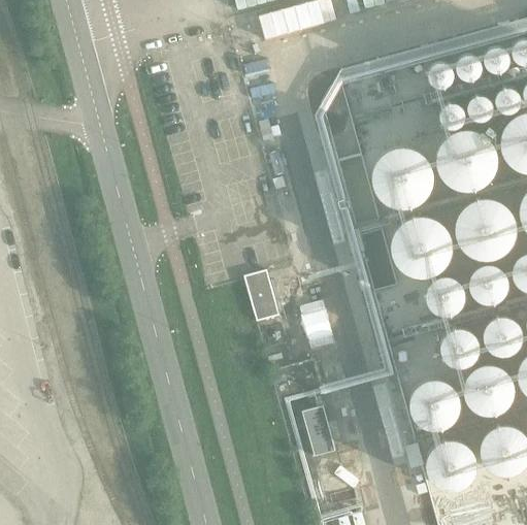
[(526,31),(524,31),(521,32),(519,33),(517,35),(515,38),(514,40),(513,43),(513,46),(514,48),(515,52),(517,54),(519,56),(522,57),(524,58),(526,58),(526,31)]
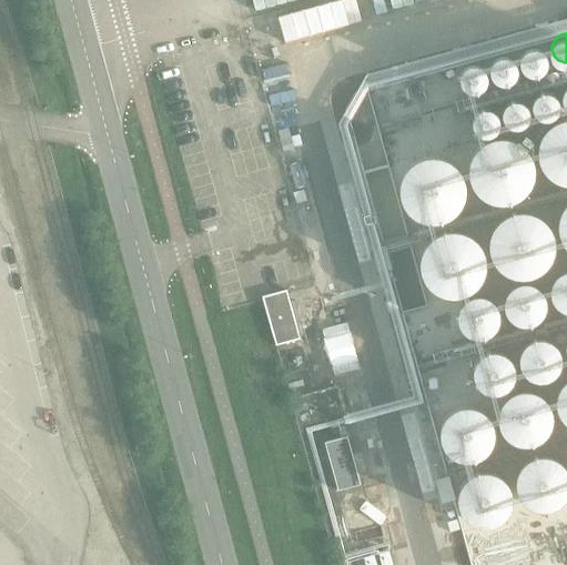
[(535,42),(532,43),(529,43),(526,46),(524,48),(523,50),(520,52),(520,56),(520,59),(522,62),(523,64),(524,67),(527,69),(529,70),(533,71),(536,71),(538,71),(542,70),(544,68),(546,66),(547,62),(548,60),(549,57),(548,53),(547,51),(546,48),(544,46),(542,44),(538,43),(535,42)]
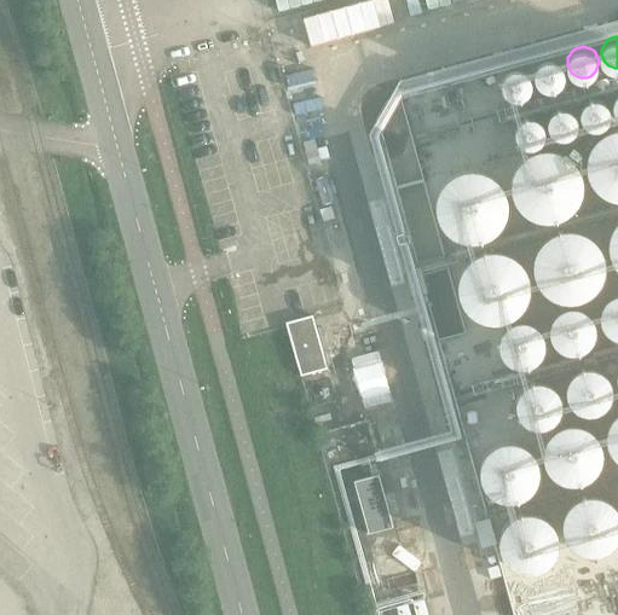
[(552,56),(548,56),(544,57),(542,59),(539,61),(537,64),(536,67),(535,70),(535,74),(536,76),(537,80),(539,82),(542,85),(546,86),(548,87),(552,87),(555,86),(558,85),(561,83),(562,81),(565,77),(566,75),(566,71),(566,68),(565,65),(562,62),(560,59),(558,58),(554,57),(552,56)]
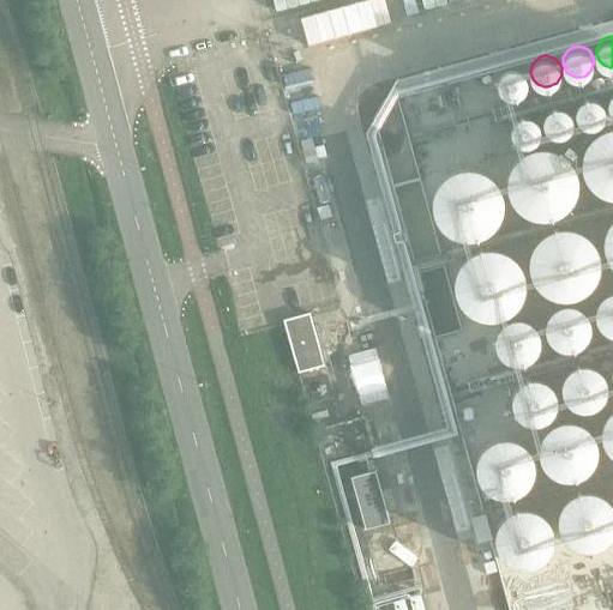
[(515,64),(511,64),(508,65),(505,66),(503,68),(500,71),(499,74),(498,78),(498,80),(499,84),(500,88),(503,90),(505,91),(509,94),(511,94),(515,95),(518,94),(521,92),(524,90),(527,88),(528,85),(529,82),(529,79),(529,76),(528,72),(526,70),(523,67),(521,65),(517,64),(515,64)]
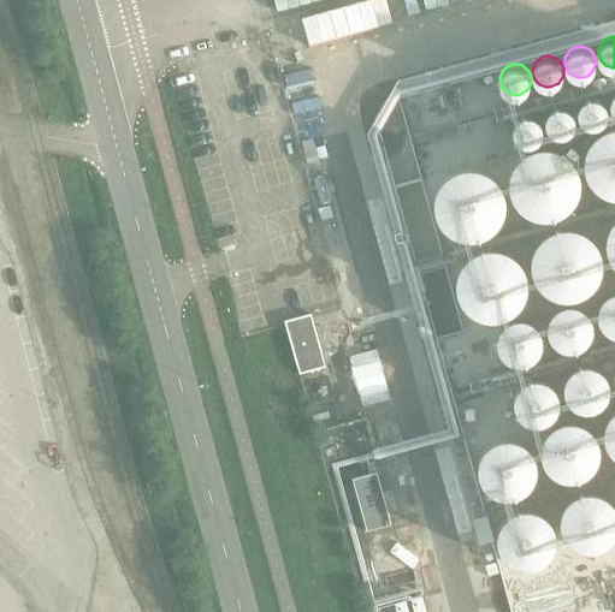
[(593,90),(590,90),(587,91),(584,93),(581,95),(579,97),(578,101),(578,104),(578,107),(578,111),(580,113),(581,117),(585,118),(587,120),(591,120),(595,120),(597,120),(601,119),(603,117),(605,114),(607,112),(608,108),(609,105),(608,102),(607,99),(605,96),(603,94),(599,91),(597,90),(593,90)]
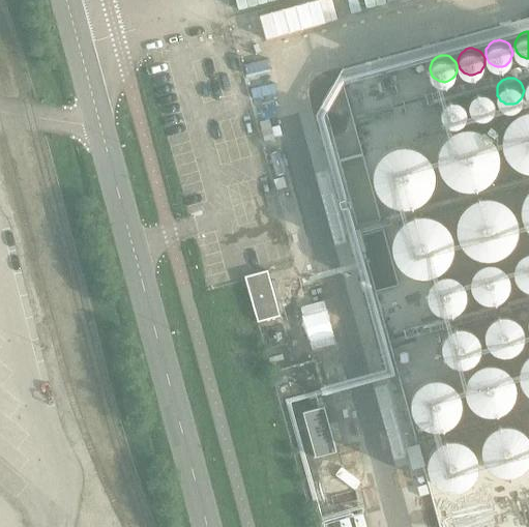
[(482,86),(480,86),(477,87),(475,88),(472,90),(471,92),(470,95),(469,97),(469,100),(470,104),(471,106),(473,109),(475,110),(477,112),(480,112),(483,112),(487,112),(489,111),(492,109),(493,107),(495,105),(496,101),(496,98),(496,96),(495,93),(493,91),(491,89),(489,87),(486,86),(482,86)]
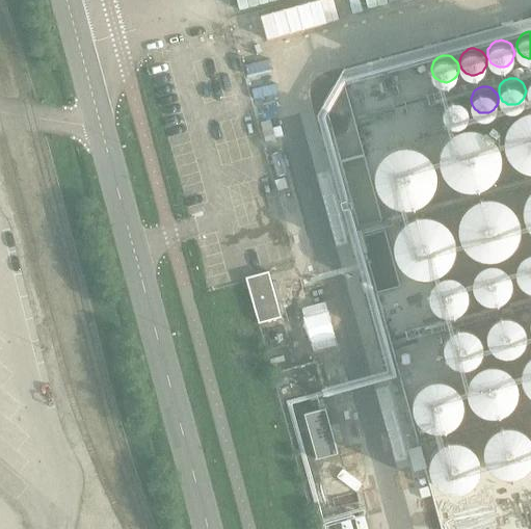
[(457,93),(454,93),(451,94),(449,96),(447,97),(445,100),(444,102),(443,105),(443,108),(444,110),(445,113),(447,115),(449,117),(451,118),(454,120),(457,120),(460,118),(462,117),(466,116),(467,114),(469,111),(470,109),(470,106),(470,103),(469,100),(467,98),(465,96),(462,95),(459,94),(457,93)]
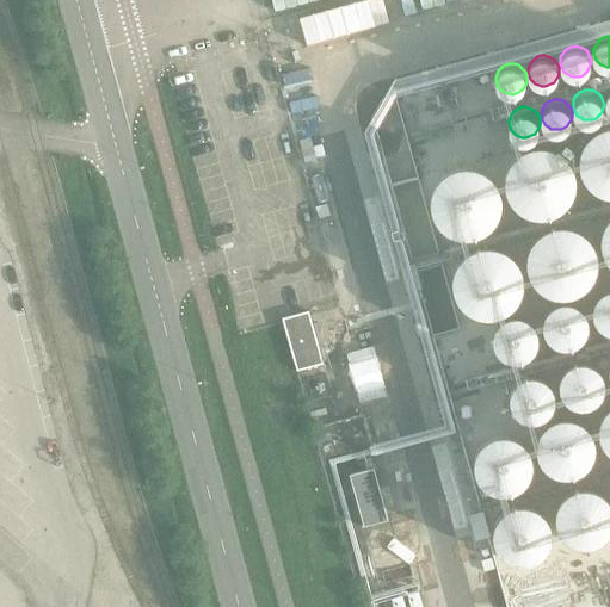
[(598,135),(591,140),(586,146),(581,153),(579,161),(579,168),(580,177),(584,184),(589,191),(595,196),(602,200),(609,202),(609,131),(605,132),(598,135)]
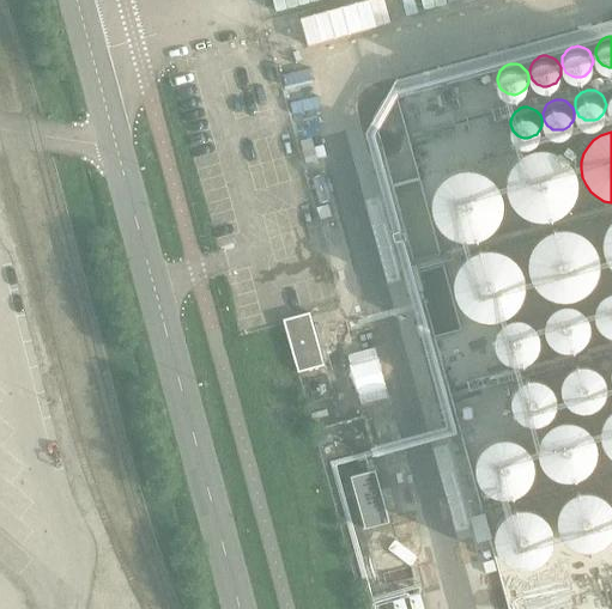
[(527,156),(520,160),(514,166),(510,174),(508,181),(507,189),(508,198),(511,205),(516,212),(523,217),(531,220),(538,223),(546,223),(555,220),(562,217),(568,212),(574,205),(576,198),(579,189),(577,181),(575,174),(571,166),(565,160),(558,156),(551,153),(543,152),(534,153),(527,156)]
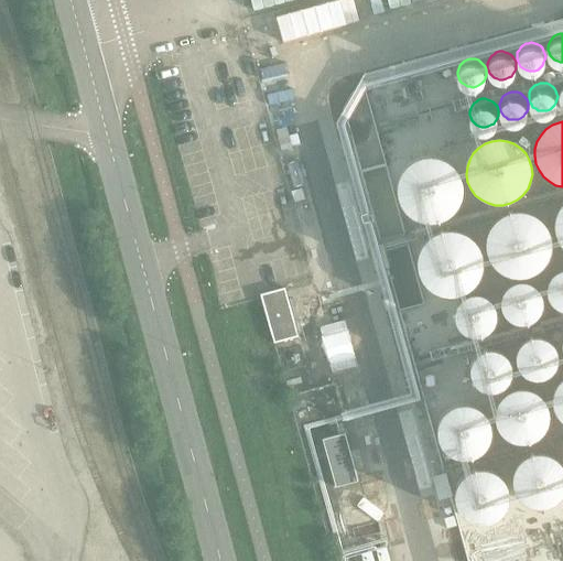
[(415,163),(409,166),(404,172),(400,179),(398,186),(398,194),(399,202),(402,208),(407,214),(412,219),(419,223),(426,225),(434,225),(442,223),(448,219),(454,214),(458,208),(462,202),(463,194),(463,186),(461,179),(456,173),(452,166),(445,163),(437,160),(430,160),(423,160),(415,163)]
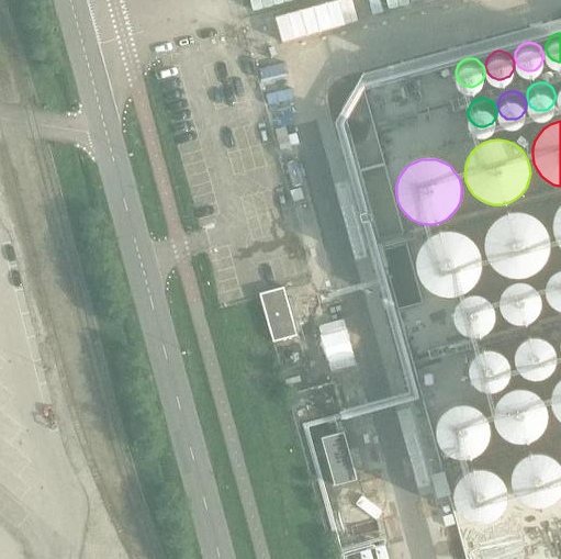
[(503,216),(496,220),(491,225),(487,232),(485,239),(484,247),(486,255),(489,261),(493,267),(500,272),(506,276),(514,277),(520,278),(528,276),(535,272),(541,267),(546,261),(548,255),(550,247),(549,239),(547,232),(543,225),(538,220),(531,216),(525,213),(517,213),(509,213),(503,216)]
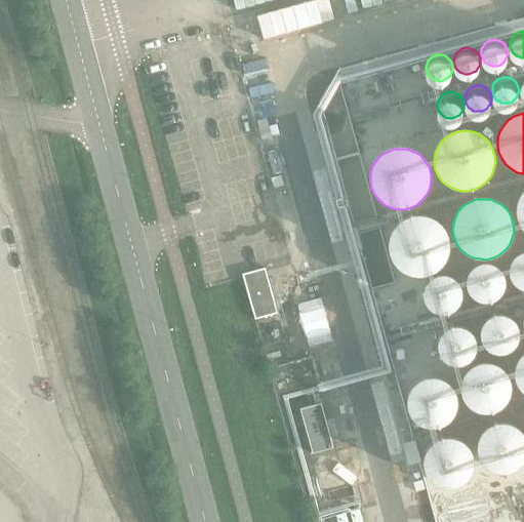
[(405,219),(400,224),(395,229),(391,235),(389,242),(389,248),(390,255),(393,263),(397,268),(402,272),(408,276),(415,277),(422,277),(430,276),(436,272),(441,268),(445,263),(448,255),(449,249),(449,242),(447,235),(443,229),(439,224),(433,219),(426,217),(419,216),(412,217),(405,219)]
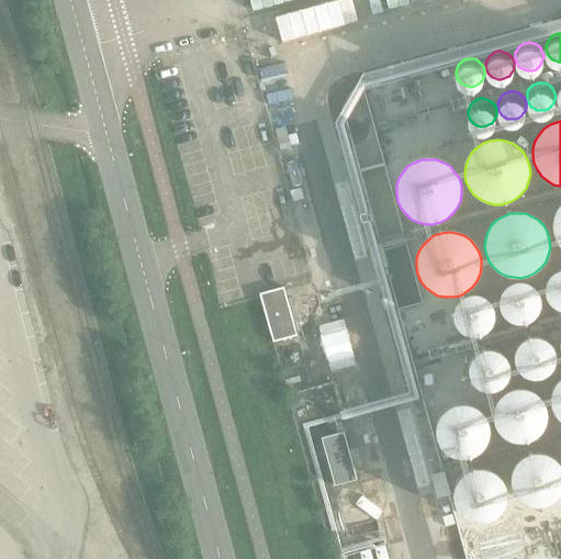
[(560,269),(557,271),(552,275),(549,278),(546,283),(545,288),(545,293),(546,299),(548,304),(552,308),(557,311),(560,313),(560,269)]
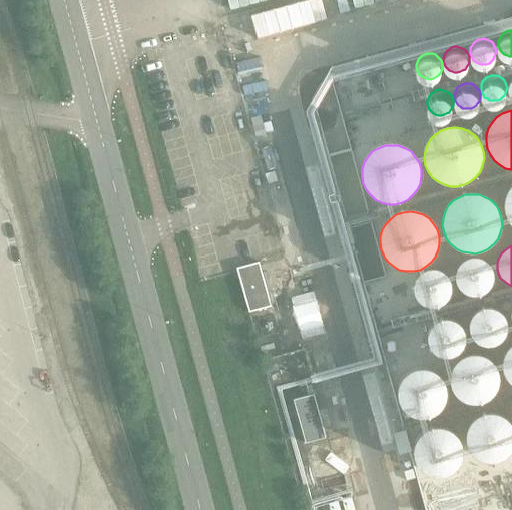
[(471,258),(467,260),(462,262),(459,266),(456,270),(455,275),(455,280),(456,285),(458,289),(462,293),(466,295),(471,297),(476,297),(481,297),(485,295),(489,291),(492,287),(494,283),(495,278),(494,273),(492,268),(489,264),(486,261),(481,259),(476,258),(471,258)]
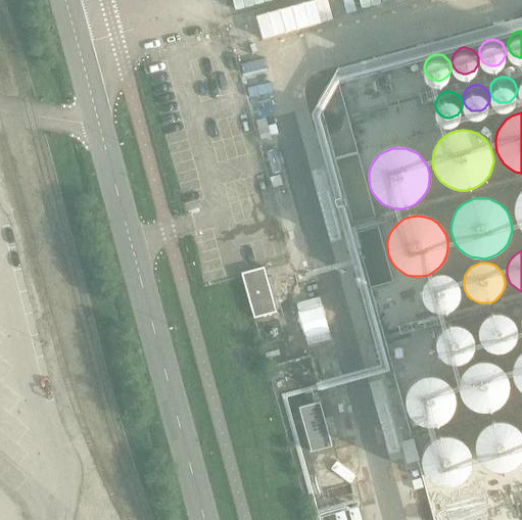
[(277,316),(265,271),(242,277),(254,322),(257,321),(277,316)]
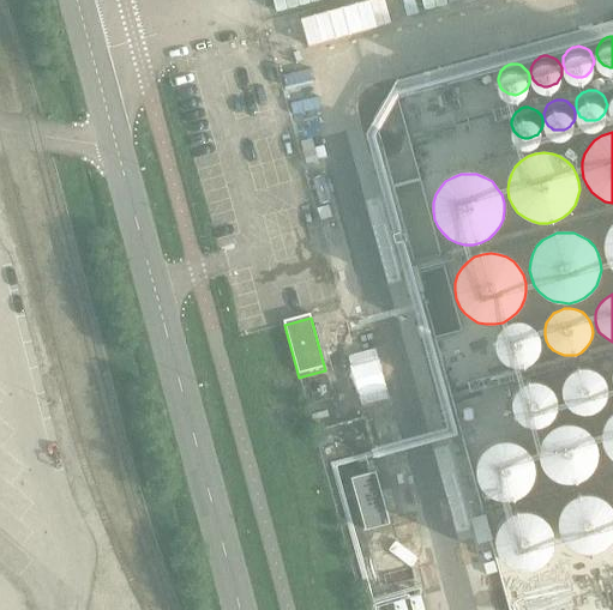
[(515,321),(510,324),(504,326),(500,331),(497,336),(496,342),(496,348),(497,354),(500,358),(504,363),(509,367),(515,368),(521,369),(527,368),(532,366),(536,362),(540,357),(542,351),(544,345),(542,339),(540,334),(538,328),(533,325),(527,322),(521,321),(515,321)]
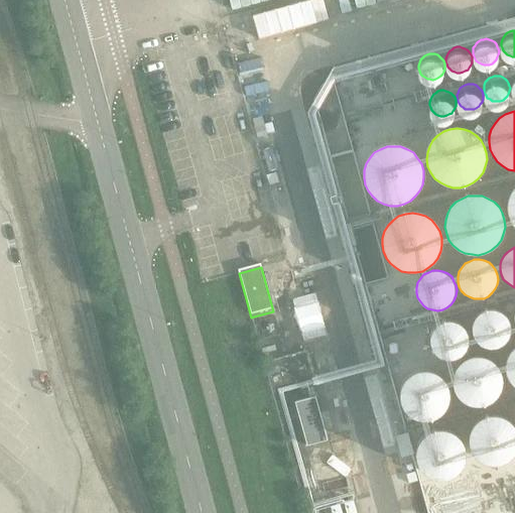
[(488,309),(483,311),(479,313),(475,317),(473,322),(471,327),(471,332),(472,337),(475,341),(478,345),(482,348),(487,349),(492,350),(497,349),(501,347),(505,344),(508,340),(510,335),(511,330),(510,325),(509,321),(506,316),(502,312),(497,310),(493,309),(488,309)]
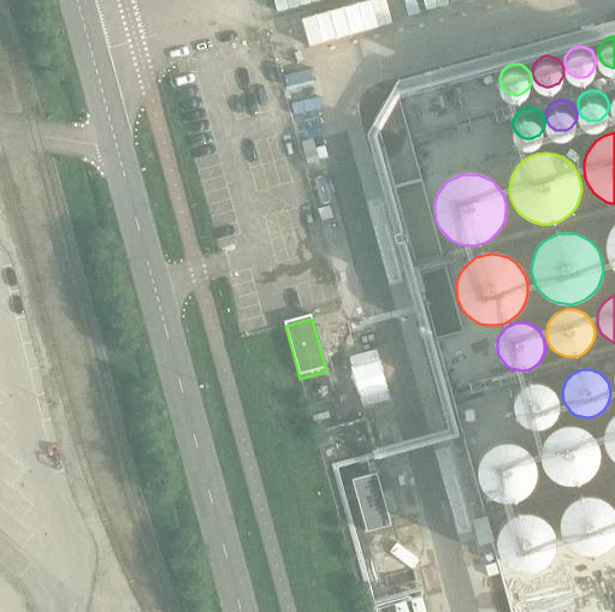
[(533,382),(527,385),(522,388),(518,392),(515,397),(513,403),(513,409),(515,415),(518,420),(521,425),(526,428),(532,429),(538,431),(544,429),(549,427),(554,423),(557,419),(560,413),(561,406),(560,400),(559,396),(555,391),(550,386),(545,384),(539,382),(533,382)]
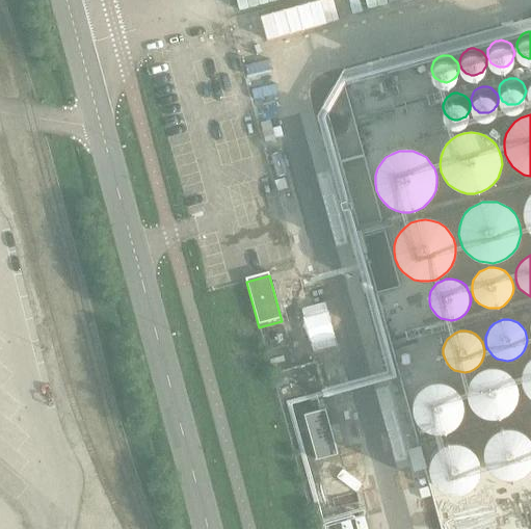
[(530,360),(525,365),(522,372),(521,379),(523,387),(526,393),(530,398),(530,360)]
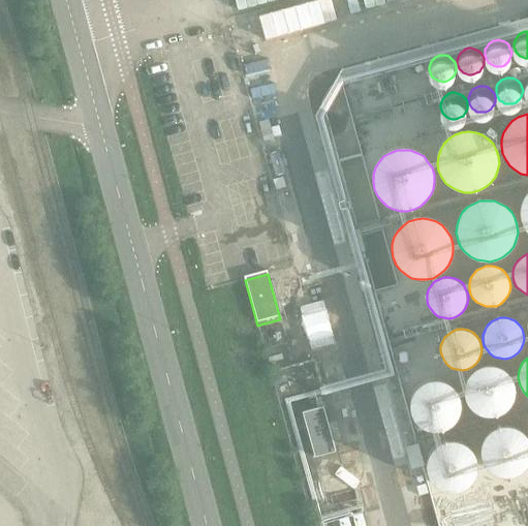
[(486,366),(478,368),(472,372),(468,377),(465,384),(464,392),(465,399),(468,405),(473,411),(479,414),(486,416),(494,416),(500,414),(506,410),(511,405),(515,398),(516,391),(515,383),(511,377),(506,372),(500,368),(493,366),(486,366)]
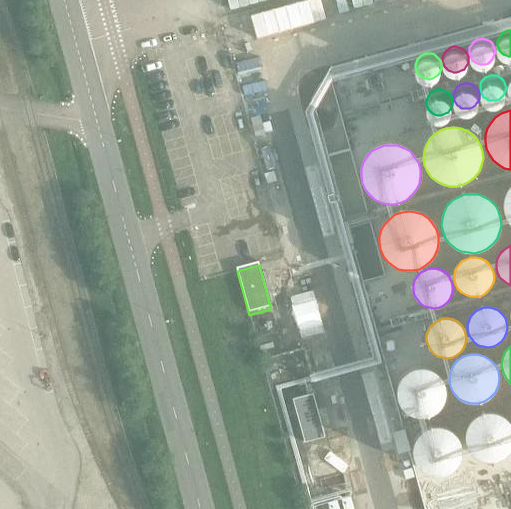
[(315,368),(279,375),(288,423),(324,416),(315,368)]
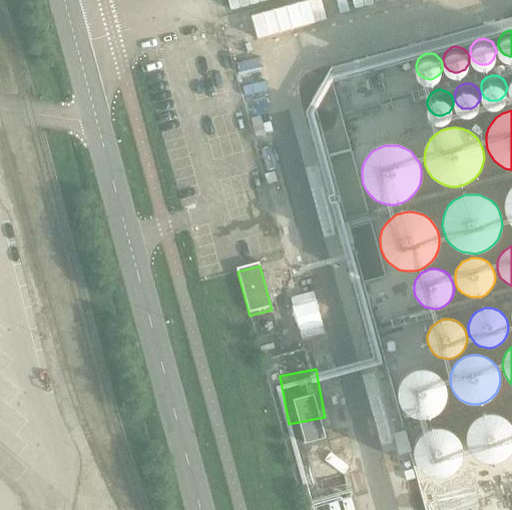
[(419,370),(412,372),(406,376),(401,381),(398,387),(397,394),(399,401),(402,408),(406,413),(412,417),(419,419),(426,419),(433,417),(439,413),(444,407),(447,401),(447,394),(446,387),(443,380),(439,375),(433,371),(426,369),(419,370)]
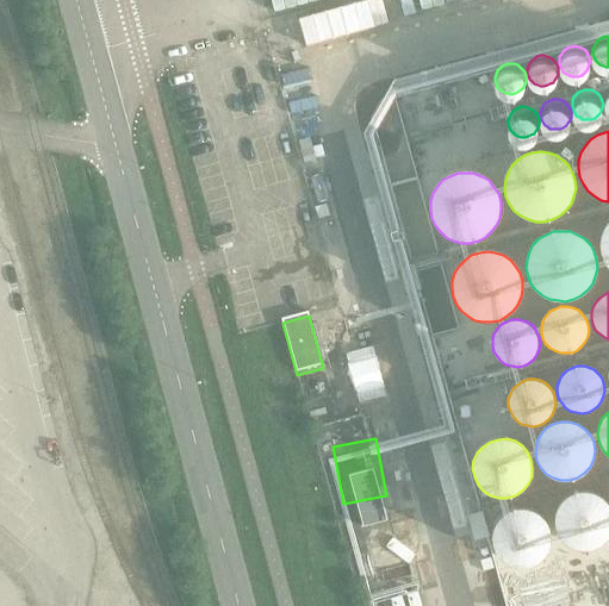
[(579,492),(571,494),(564,499),(559,505),(555,513),(554,522),(555,530),(559,537),(565,544),(572,548),(579,550),(589,550),(596,548),(603,543),(608,538),(608,504),(603,499),(596,494),(588,492),(579,492)]
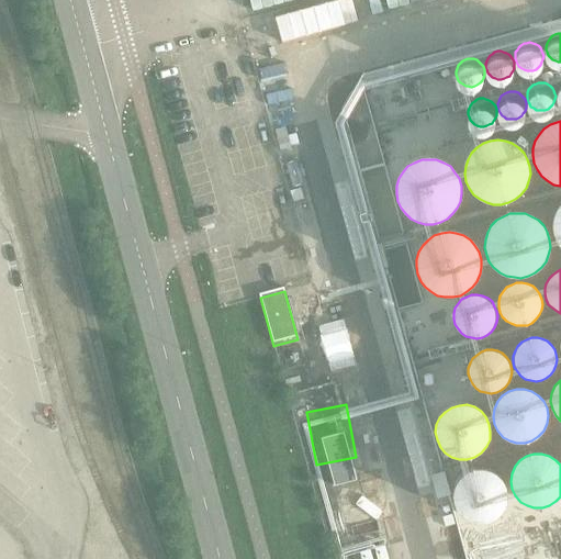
[(477,469),(469,471),(462,476),(457,481),(453,489),(452,496),(455,504),(458,511),(462,516),(469,521),(477,523),(484,523),(492,521),(498,516),(504,511),(507,503),(507,495),(506,488),(503,481),(498,474),(492,471),(484,469),(477,469)]
